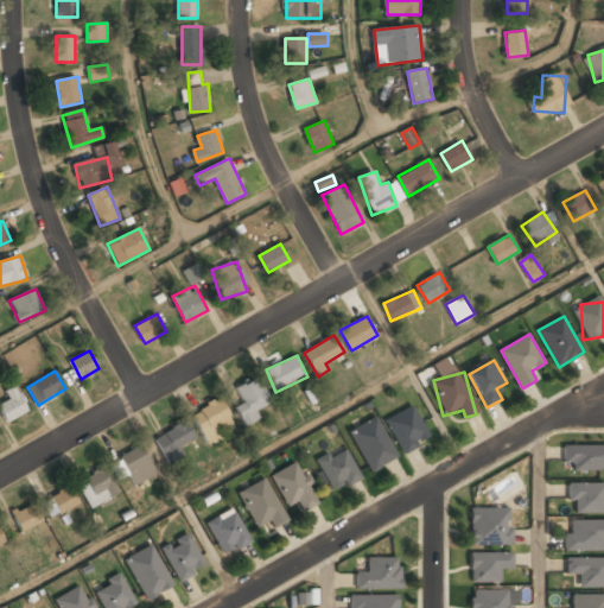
[(235,412),(248,425),(275,399),(254,378),(237,392),(247,401),(235,412)]
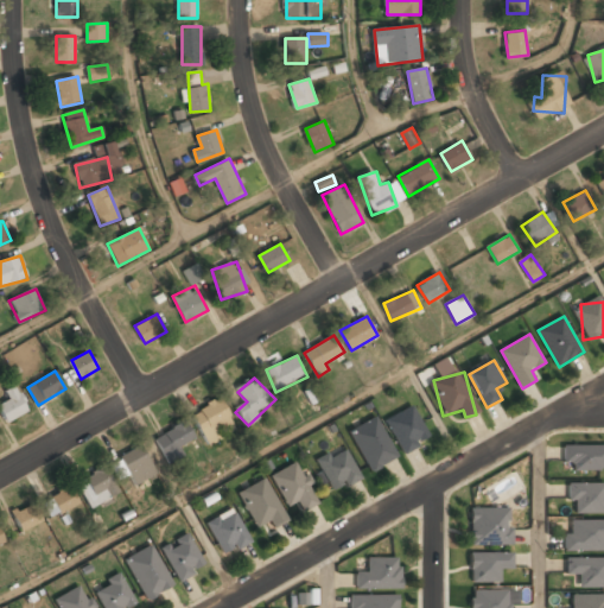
[(6,392),(11,400),(0,406),(0,409),(8,424),(31,411),(16,386),(6,392)]
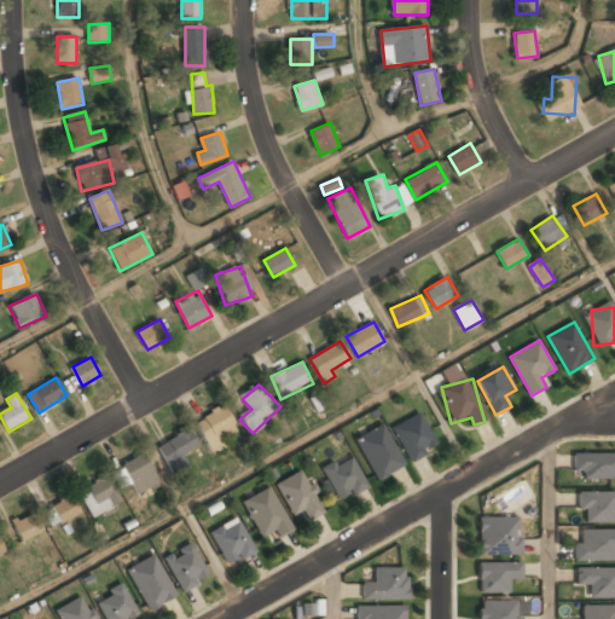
[(196,427),(218,453),(244,433),(221,405),(196,427)]
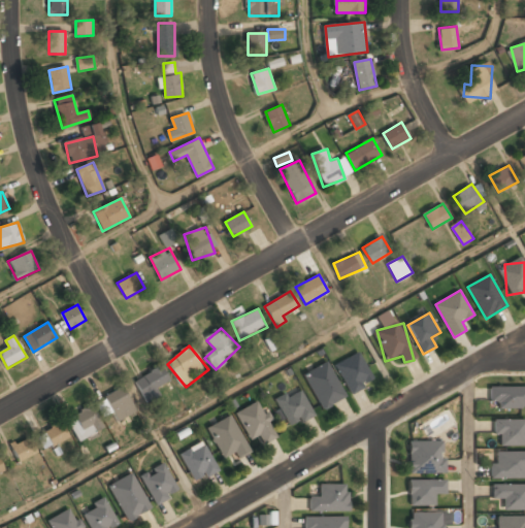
[(336,366),(353,394),(375,381),(359,353),(336,366)]
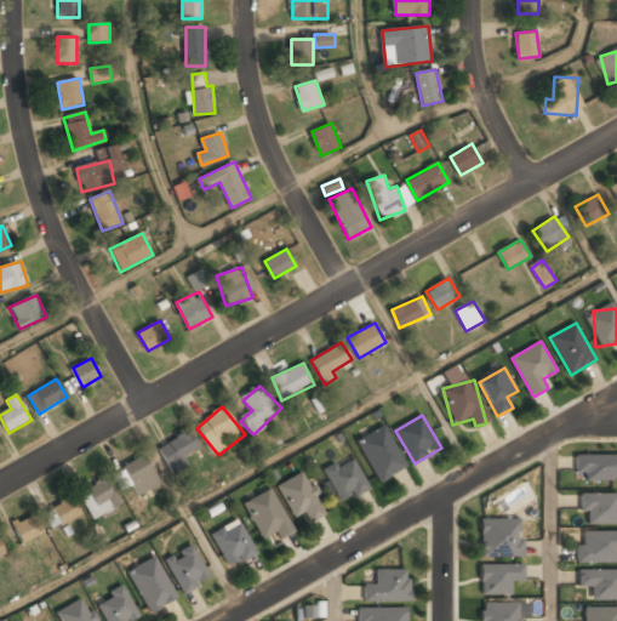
[(409,467),(386,426),(359,440),(381,482),(409,467)]
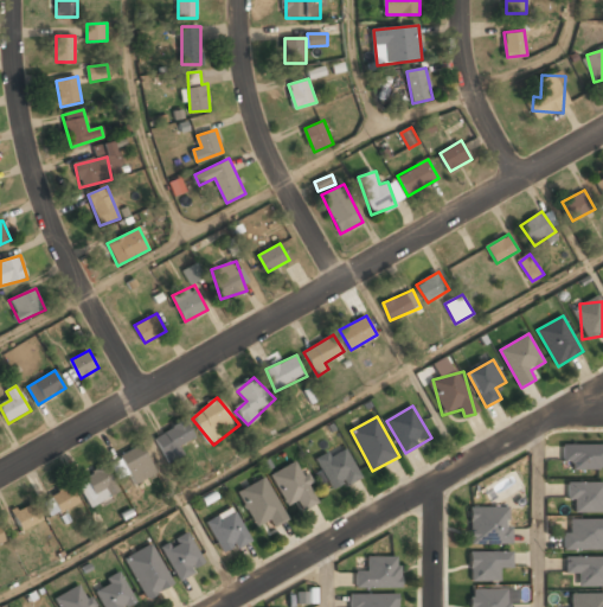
[(187,421),(156,436),(168,462),(185,455),(181,446),(196,439),(187,421)]
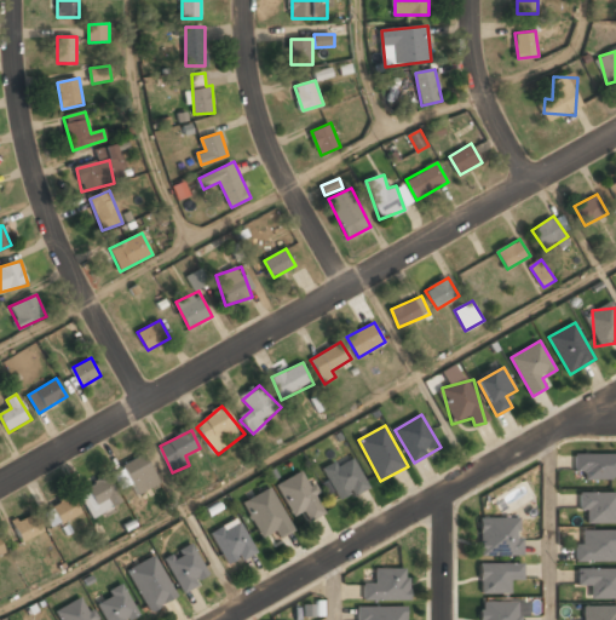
[(615,454),(577,454),(577,478),(615,478),(615,454)]
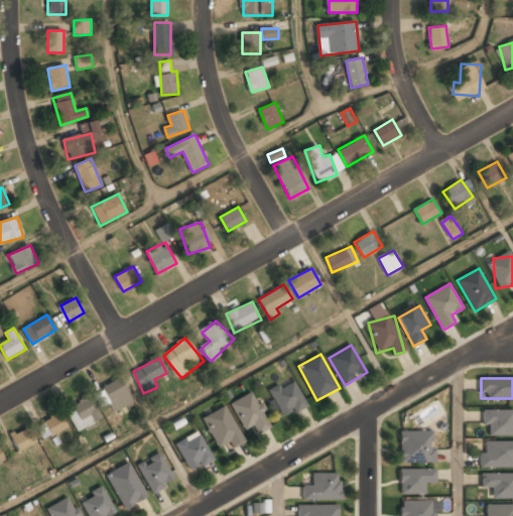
[(133,402),(121,379),(103,388),(115,412),(133,402)]
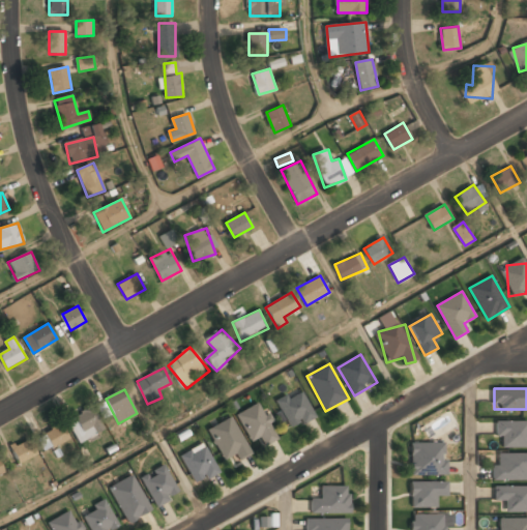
[(279,403),(292,430),(317,416),(302,389),(279,403)]
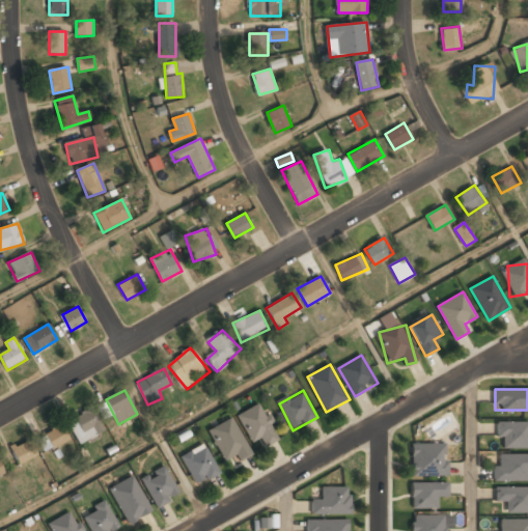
[(266,447),(280,440),(262,403),(239,416),(252,443),(261,438),(266,447)]
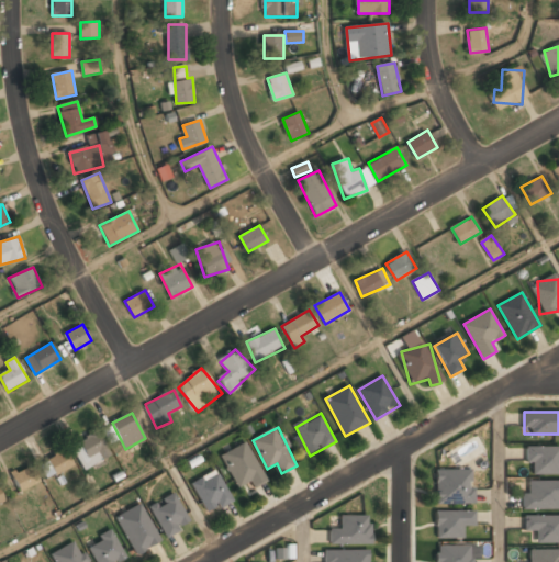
[(86,469),(111,456),(99,431),(73,446),(86,469)]
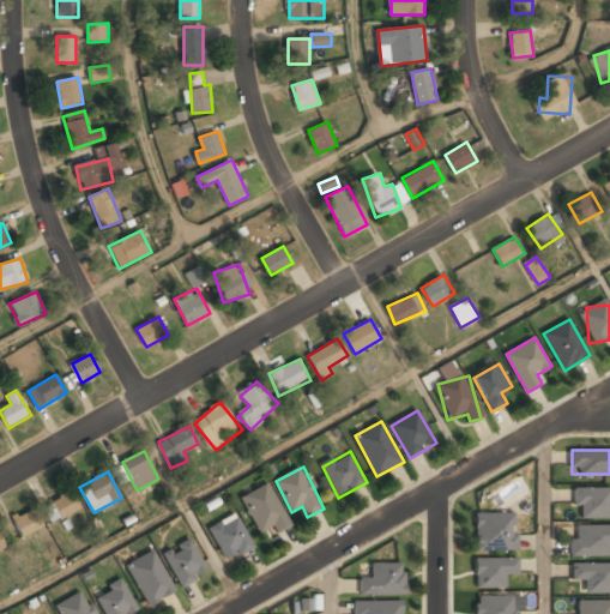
[(243,497),(259,533),(275,527),(277,533),(291,527),(272,483),(243,497)]
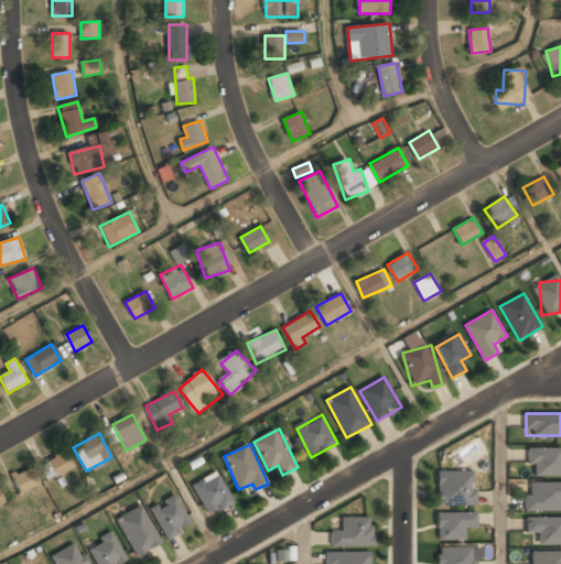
[(560,447),(531,447),(531,476),(560,476),(560,447)]
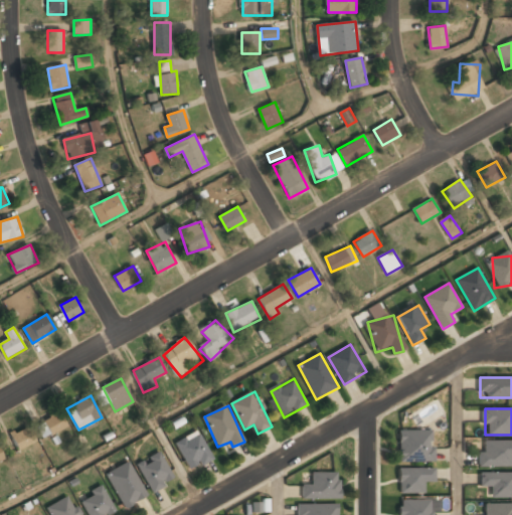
[(44,440),(68,426),(60,412),(36,425),(44,440)]
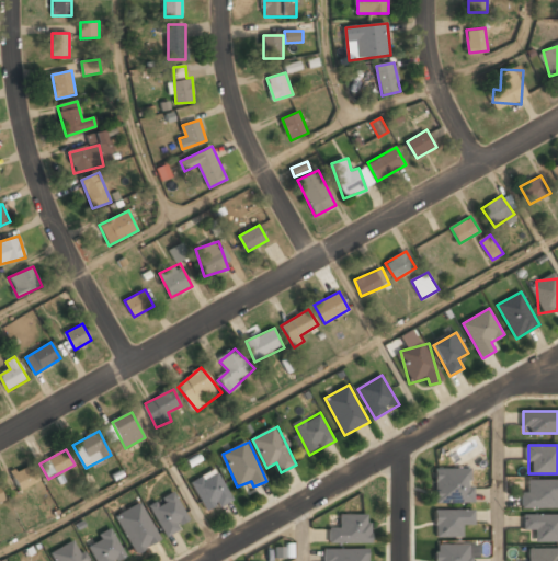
[(21,490),(42,480),(33,462),(12,472),(21,490)]
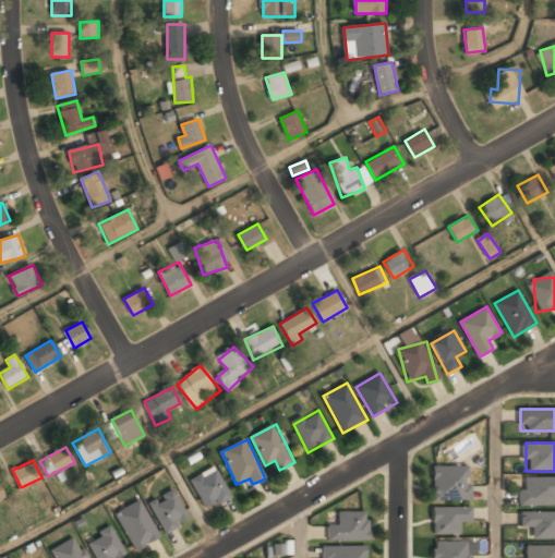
[(434,499),(470,499),(470,465),(434,465),(434,499)]
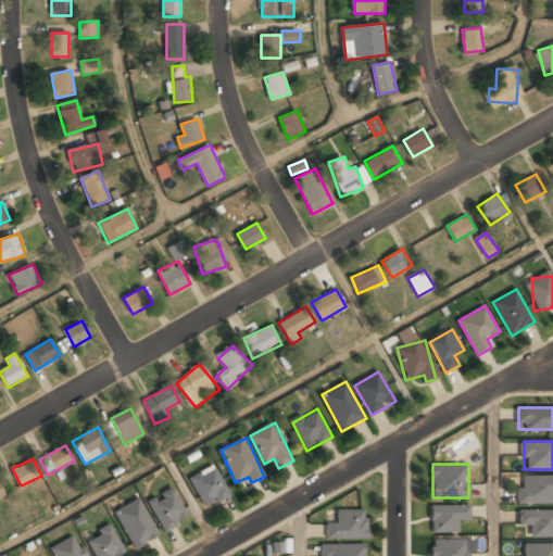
[(190,478),(204,508),(231,496),(217,466),(190,478)]
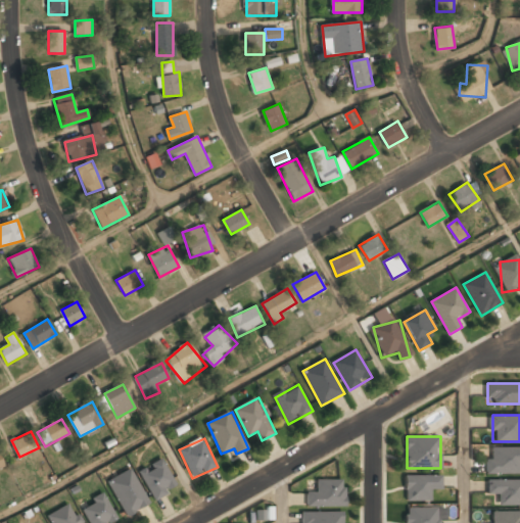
[(519,447),(488,447),(489,474),(519,473),(519,447)]
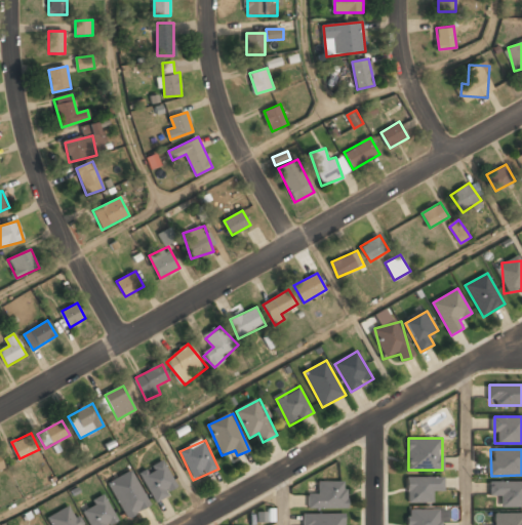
[(156,501),(179,489),(164,460),(141,474),(156,501)]
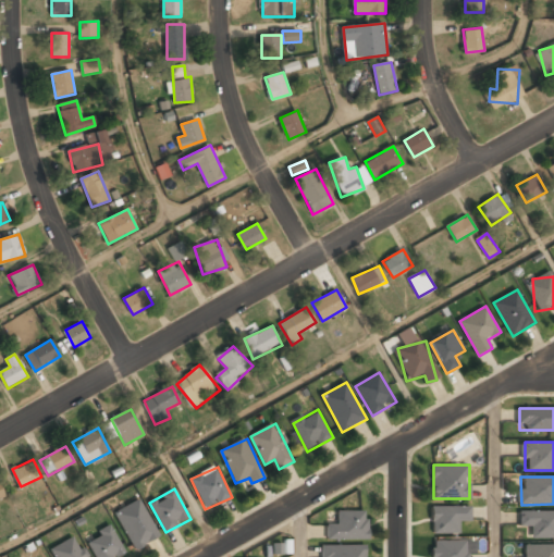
[(161,535),(140,499),(115,514),(136,549),(161,535)]
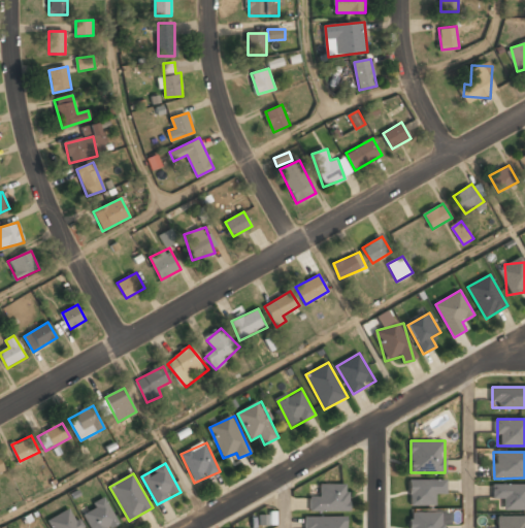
[(411,504),(436,504),(436,494),(447,494),(447,480),(411,480),(411,504)]
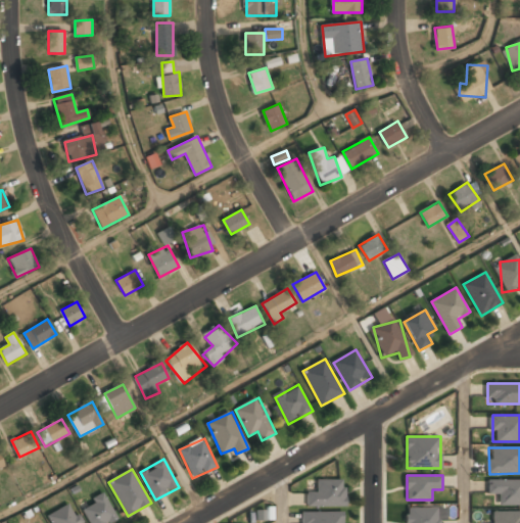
[(308,507),(345,507),(345,480),(318,480),(318,491),(308,491),(308,507)]
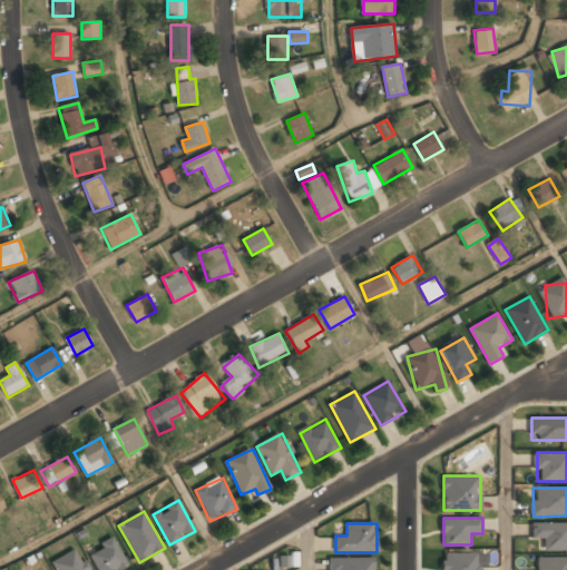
[(534,539),(546,539),(546,550),(566,550),(566,523),(534,523),(534,539)]
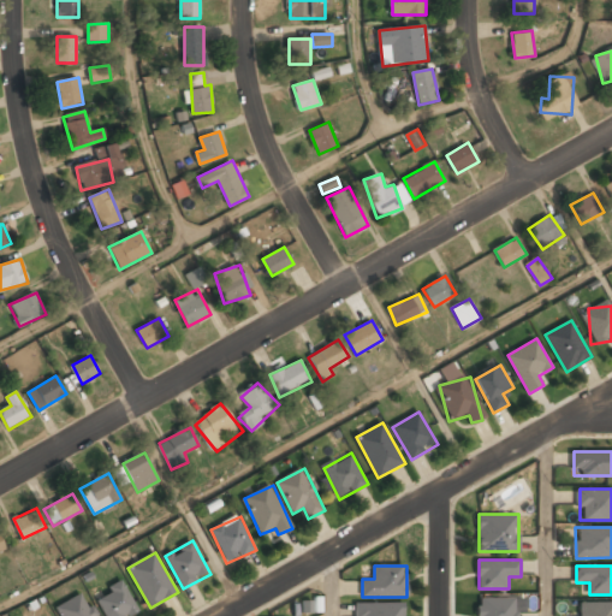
[(140,615),(126,584),(99,594),(107,615),(140,615)]
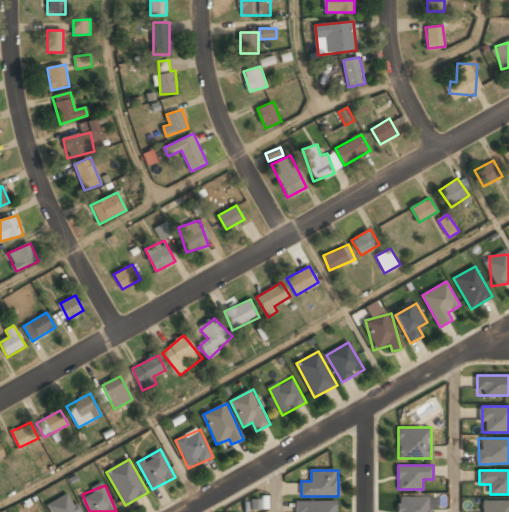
[(78,511),(68,493),(47,505),(50,511),(78,511)]
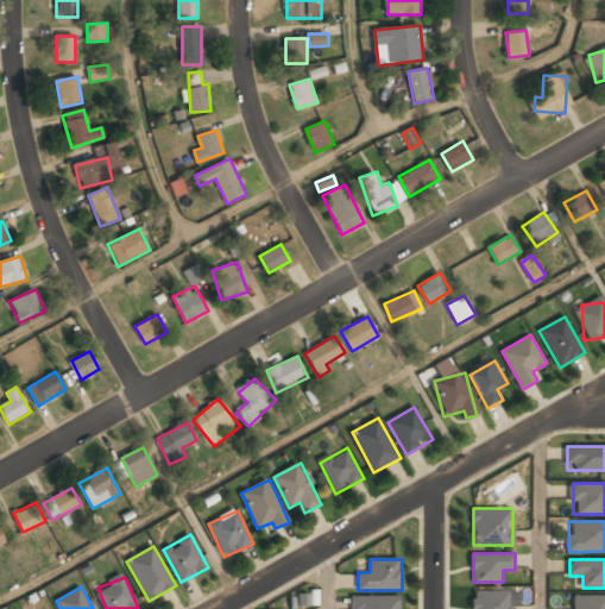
[(512,608),(512,591),(474,591),(474,608),(512,608)]
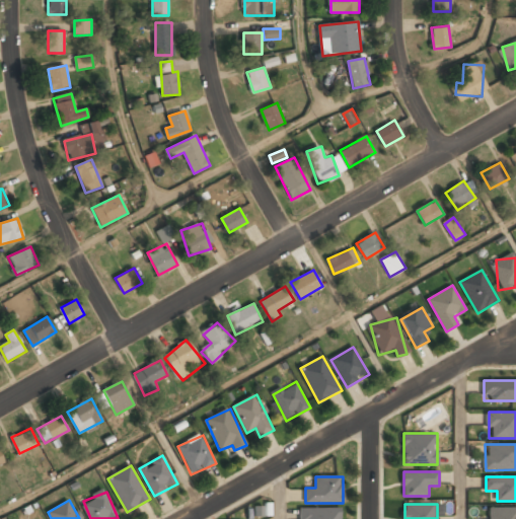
[(342,518),(342,508),(301,508),(301,518),(342,518)]
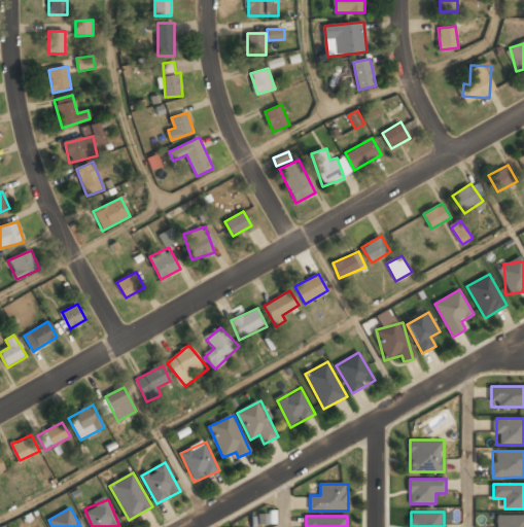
[(523,516),(499,516),(499,526),(523,526),(523,516)]
